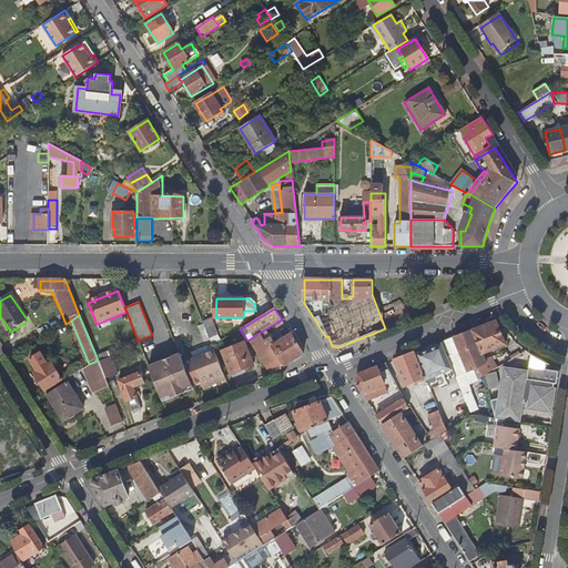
[(211,318),(203,322),(203,324),(212,346),(221,341),(211,318)]
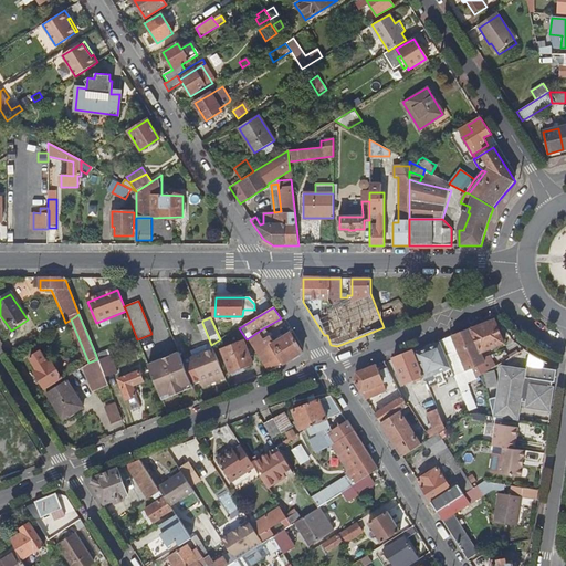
[(88,363),(71,320),(65,323),(75,347),(79,346),(84,364),(88,363)]
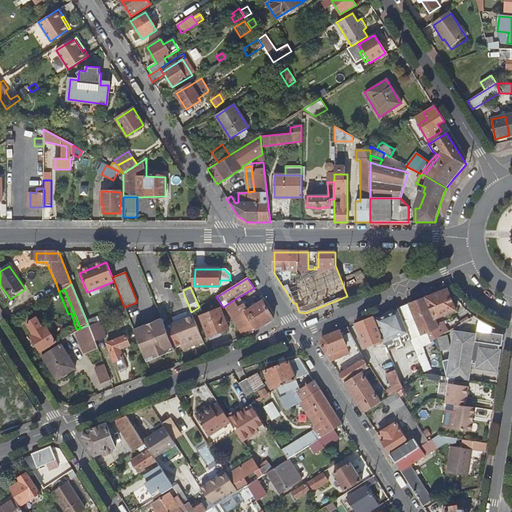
[(431,344),(437,340),(452,331),(448,323),(443,325),(441,319),(456,313),(448,291),(426,300),(438,330),(427,335),(431,344)]
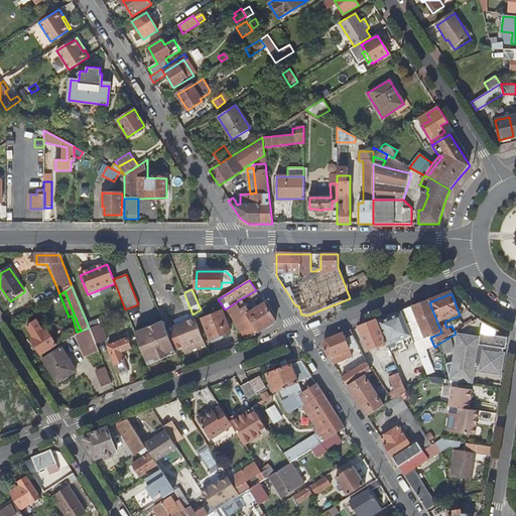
[(239,310),(245,307),(240,299),(234,303),(239,310)]
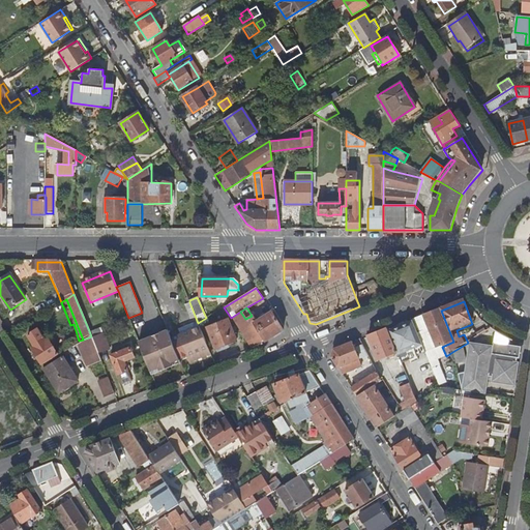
[(453,342),(441,311),(419,319),(413,321),(423,347),(427,355),(433,372),(441,369),(438,362),(441,360),(441,359),(446,356),(442,347),(453,342)]
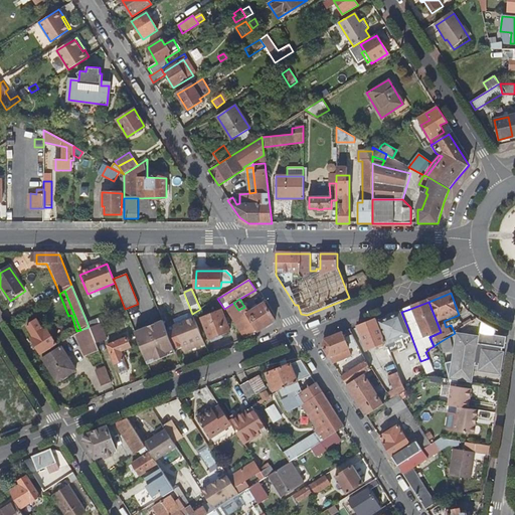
[(275,320),(264,303),(248,313),(244,307),(238,310),(233,303),(224,309),(243,340),(249,338),(275,320)]
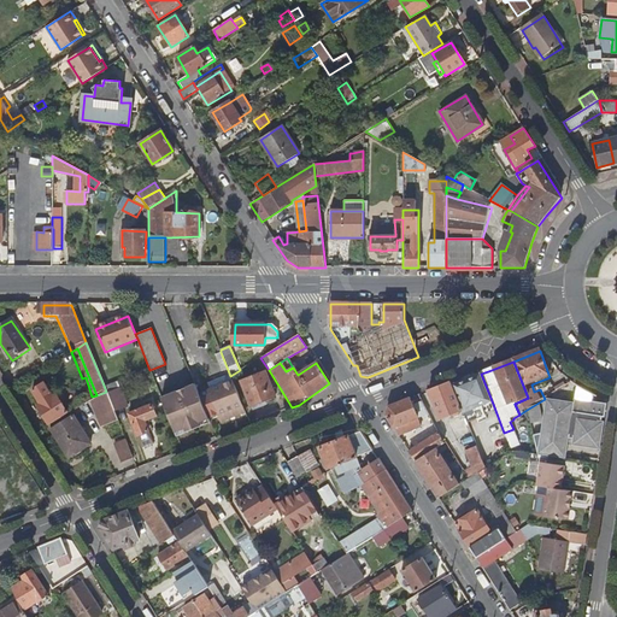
[(275,398),(265,374),(241,382),(251,407),(275,398)]
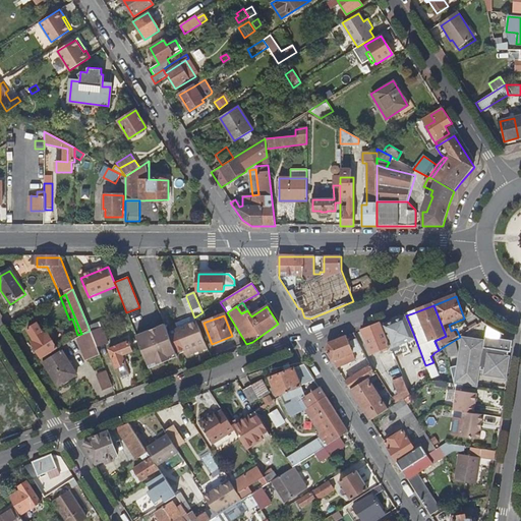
[(382,326),(391,348),(392,350),(401,346),(407,344),(416,341),(406,315),(382,326)]
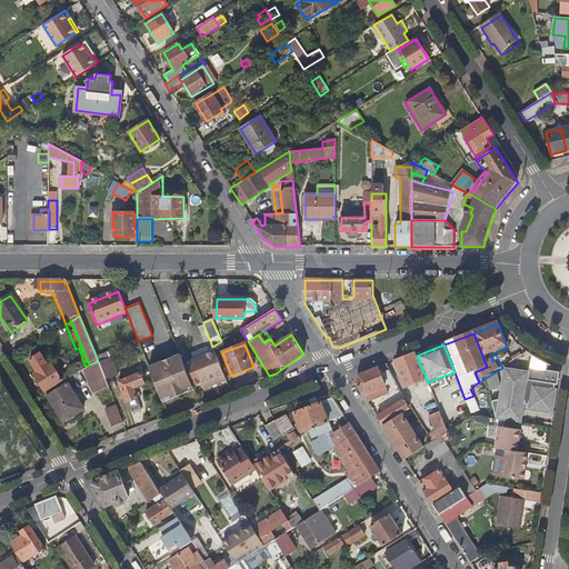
[(191,386),(200,382),(223,373),(215,351),(182,363),(191,386)]
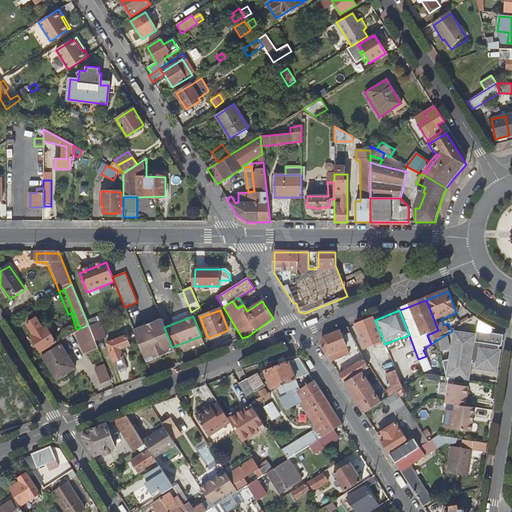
[(107,339),(99,317),(87,322),(88,325),(88,326),(93,337),(96,344),(107,339)]
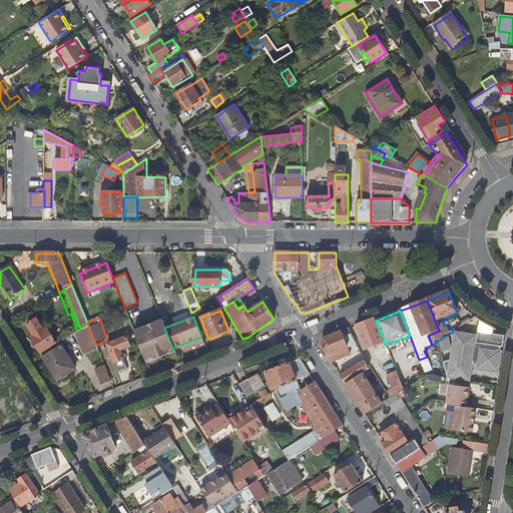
[(375,319),(357,326),(366,350),(385,343),(376,321),(375,319)]
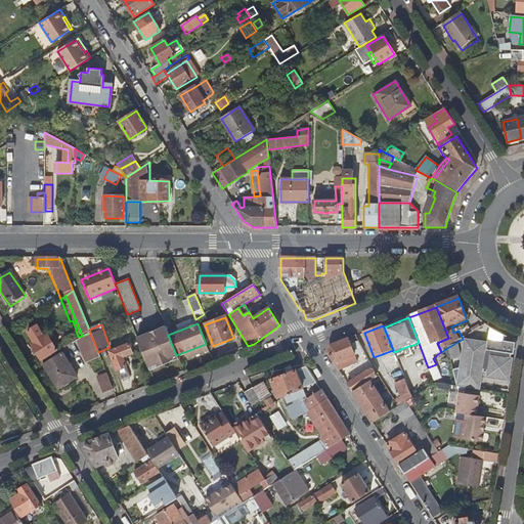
[(136,338),(148,367),(157,365),(157,363),(168,358),(169,360),(177,357),(176,355),(168,335),(165,326),(136,338)]
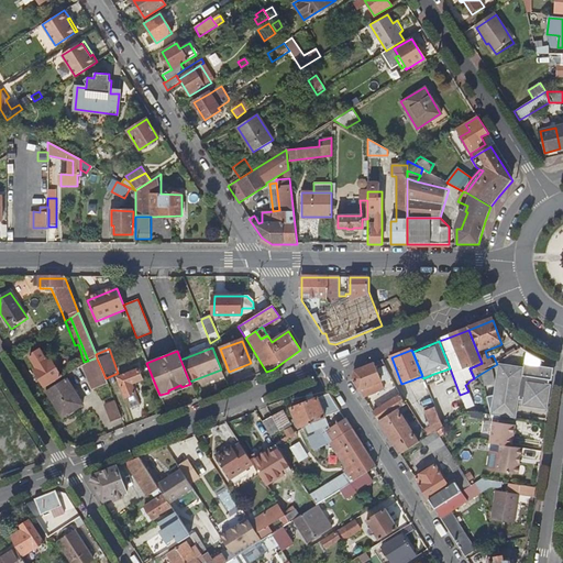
[(62,378),(52,362),(48,364),(41,352),(30,359),(37,371),(35,373),(45,389),(62,378)]
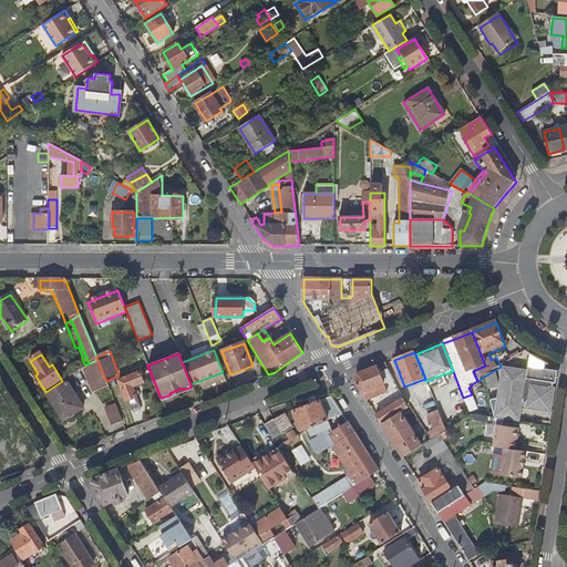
[(552,414),(558,372),(545,371),(546,363),(539,361),(536,359),(529,357),(527,372),(501,369),(500,374),(495,374),(484,378),(487,392),(497,389),(496,400),(490,401),(493,420),(524,424),(526,408),(531,408),(529,412),(552,414)]
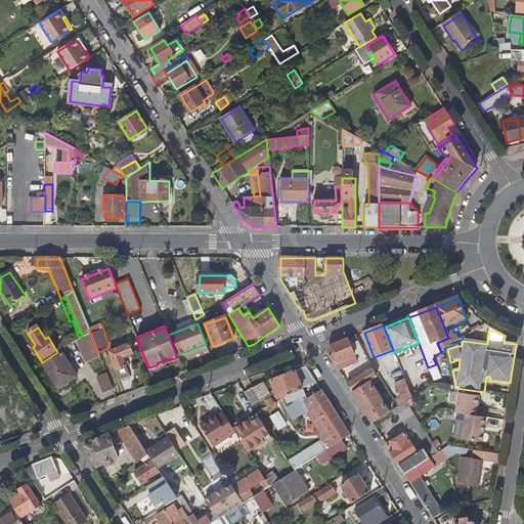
[(95,345),(90,334),(78,342),(80,348),(84,347),(86,354),(83,355),(86,364),(100,358),(98,352),(95,345)]
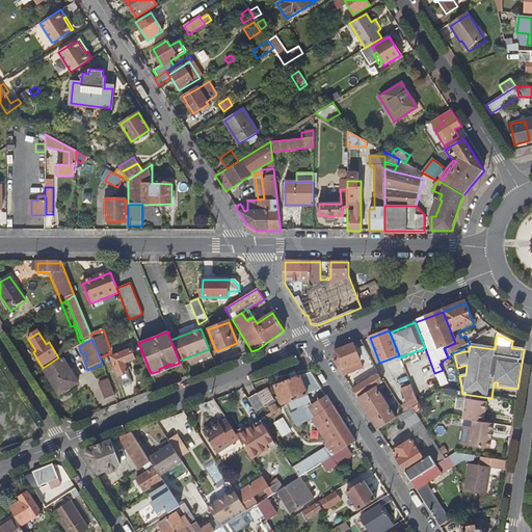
[(73,341),(65,345),(71,352),(77,347),(73,341)]
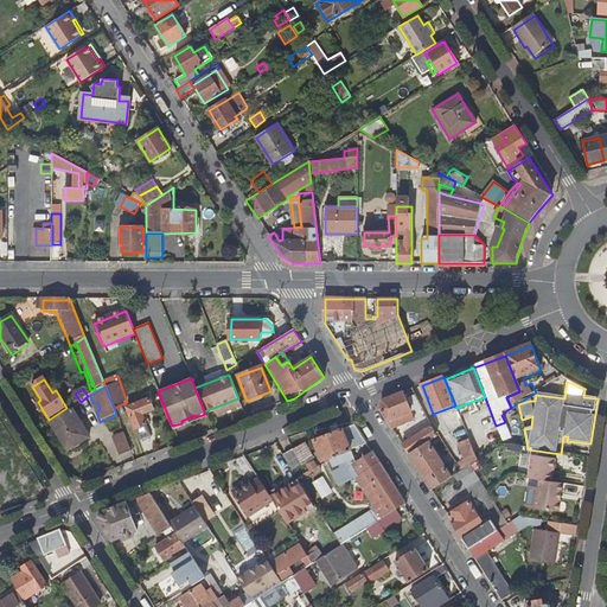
[(414,419),(403,393),(384,400),(378,409),(391,428),(391,429),(397,427),(407,423),(414,421),(414,419)]
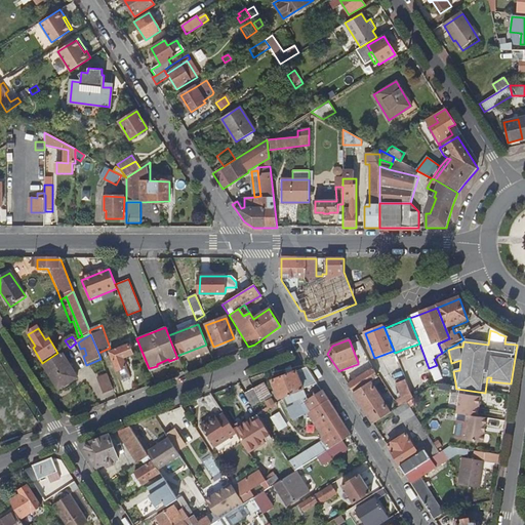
[(365,354),(360,342),(358,344),(355,346),(357,351),(360,350),(362,355),(365,354)]
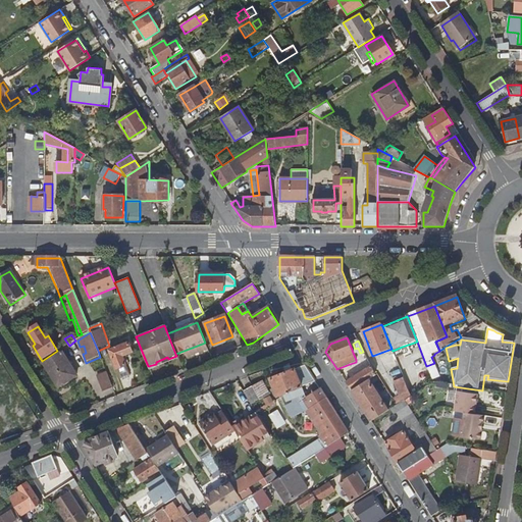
[(420,350),(417,342),(408,345),(411,353),(420,350)]
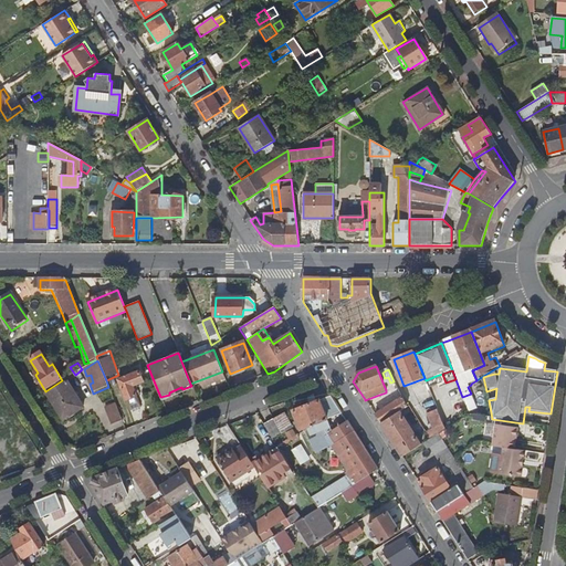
[(201,386),(224,377),(222,371),(199,380),(201,386)]
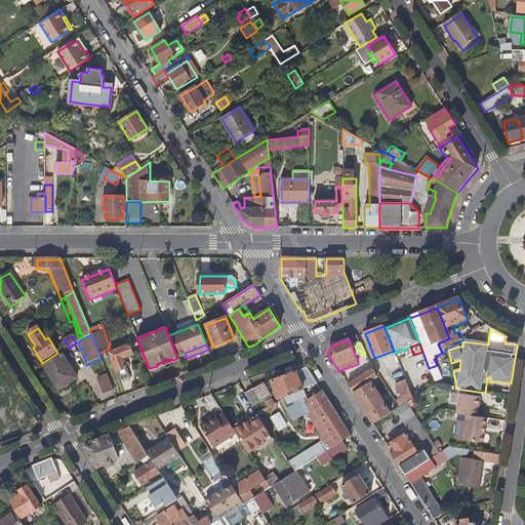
[(132,356),(128,347),(110,354),(117,372),(126,368),(123,359),(132,356)]
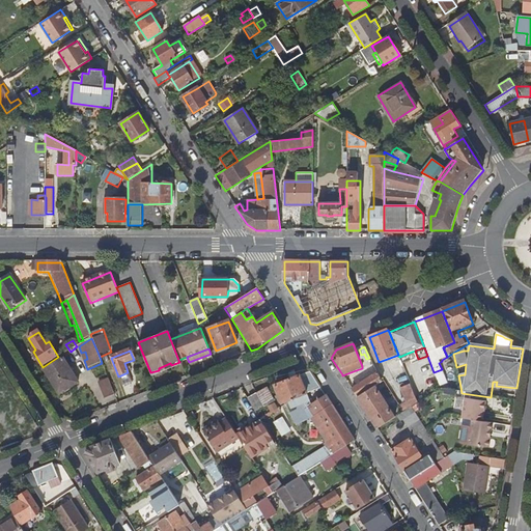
[(409,353),(399,357),(402,365),(412,361),(409,353)]
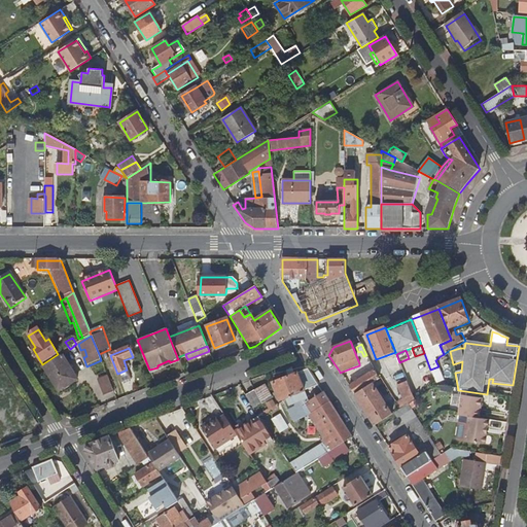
[(61,393),(79,382),(63,356),(44,367),(61,393)]
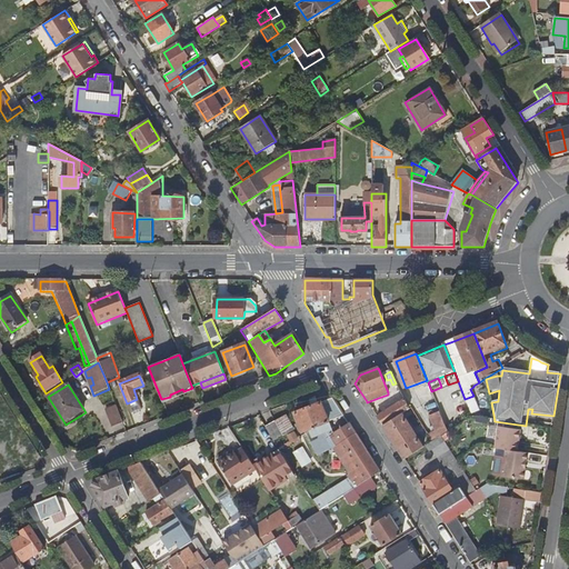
[(161,399),(162,402),(193,391),(192,388),(183,391),(182,389),(170,395),(170,397),(161,399)]
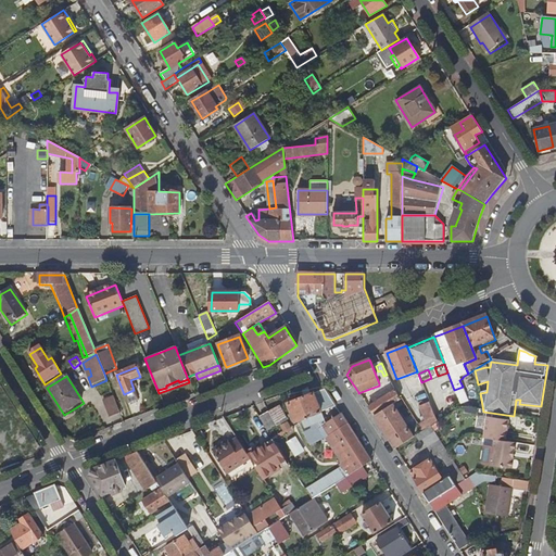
[(466,404),(468,403),(463,387),(454,390),(456,393),(462,391),(466,404)]
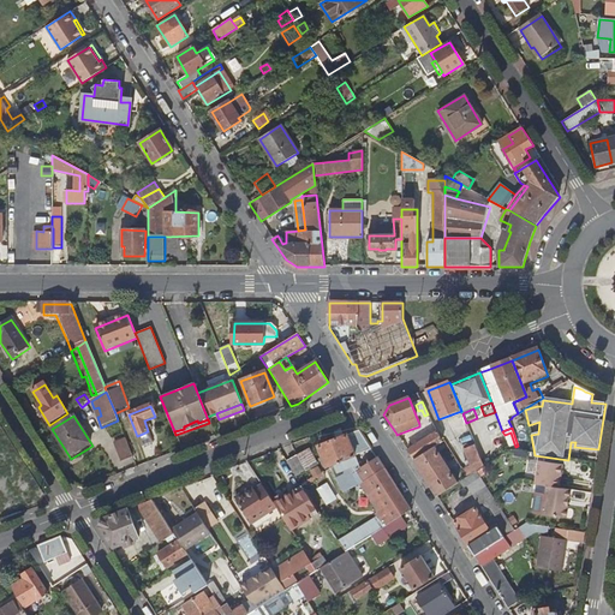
[(400,518),(411,512),(377,459),(359,470),(356,459),(371,449),(359,431),(318,447),(328,471),(338,467),(344,479),(336,483),(345,500),(363,488),(378,512),(374,515),(375,518),(338,542),(345,554),(372,536),(388,526),(400,518)]
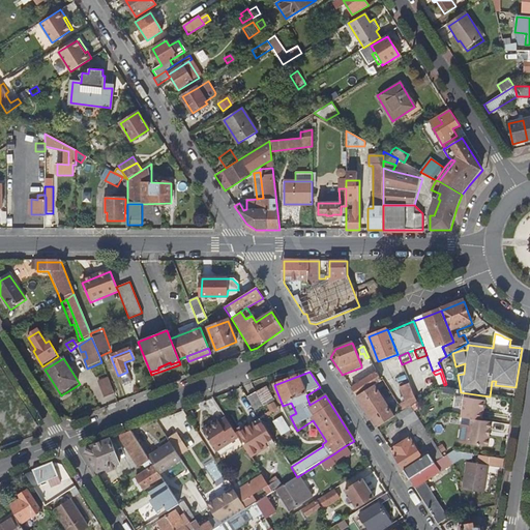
[(367,378),(351,389),(357,399),(375,387),(381,382),(377,373),(367,378)]
